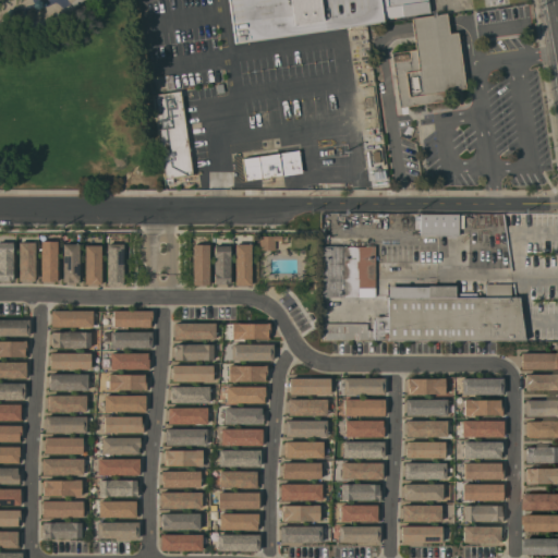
[(427,0),(429,12),(383,19),(384,22),(235,43),(229,0),(427,0)]
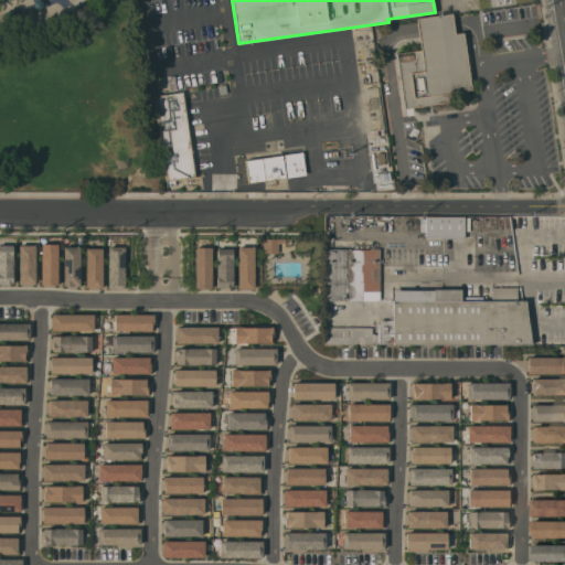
[(397,53),(422,50),(418,25),(417,20),(452,14),(454,21),(455,33),(464,32),(471,88),(454,92),(455,100),(405,108),(397,53)]
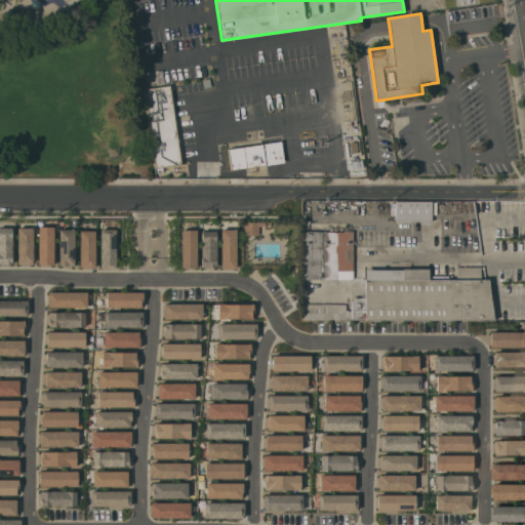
[(164,83),(157,84),(155,71),(162,70),(164,83)]
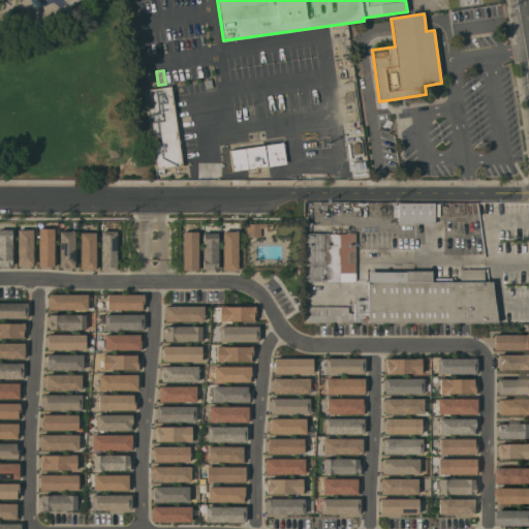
[(213,87),(207,88),(205,80),(212,79),(213,87)]
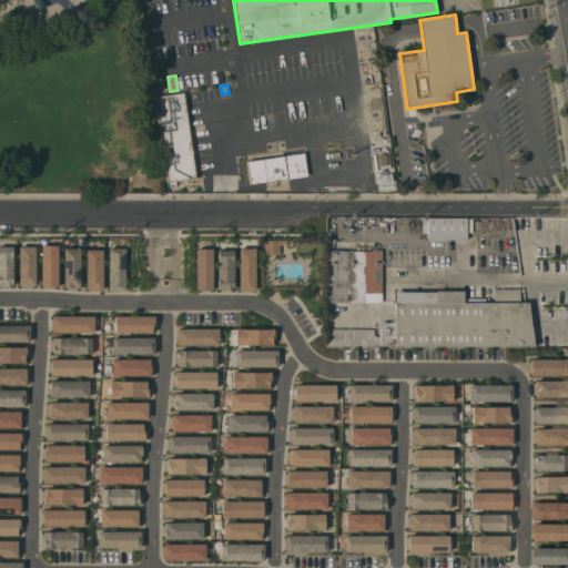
[(156,95),(184,92),(196,178),(169,182),(156,95)]
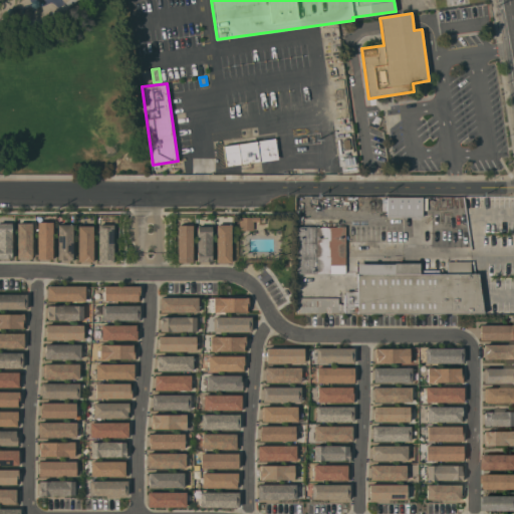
[(275,138),(278,159),(227,166),(224,146),(275,138)]
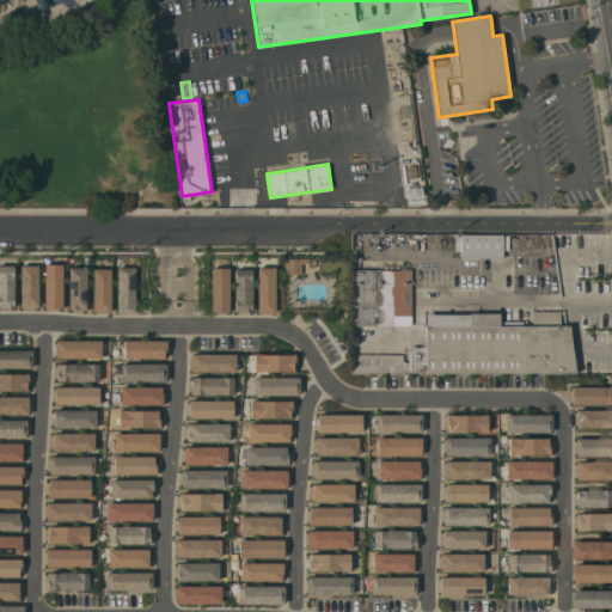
[(503,234),(503,242),(508,242),(508,251),(503,251),(503,258),(461,258),(460,234),(503,234)]
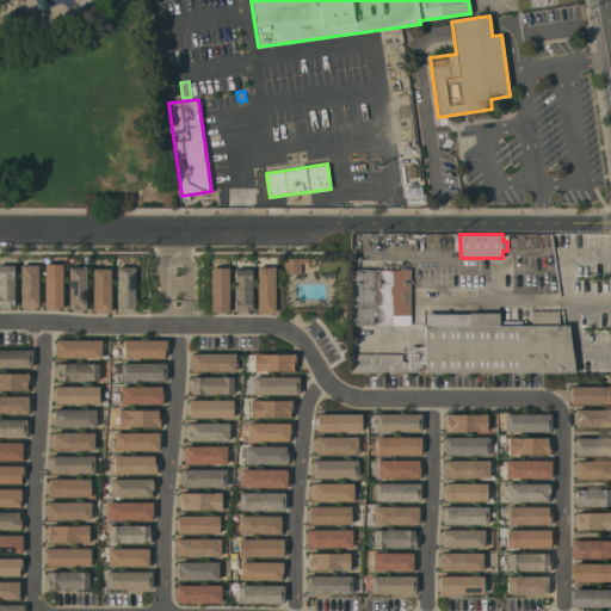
[(315,258),(315,266),(308,266),(308,264),(301,264),(301,273),(284,273),(285,258),(315,258)]
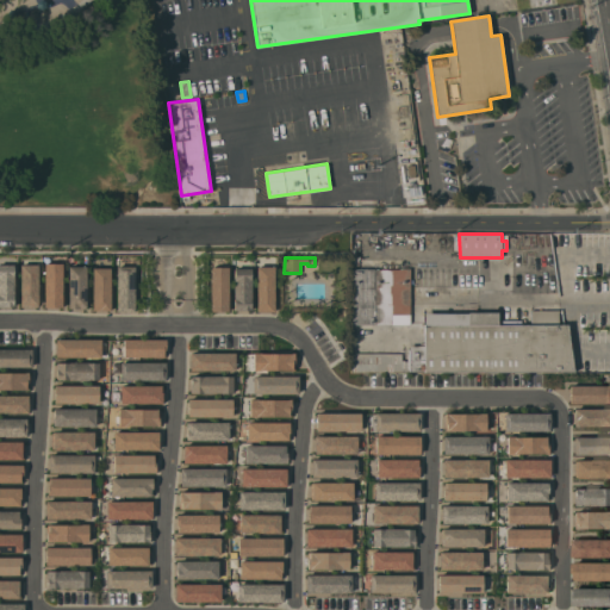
[(61,263),(43,263),(44,307),(62,307),(61,263)]
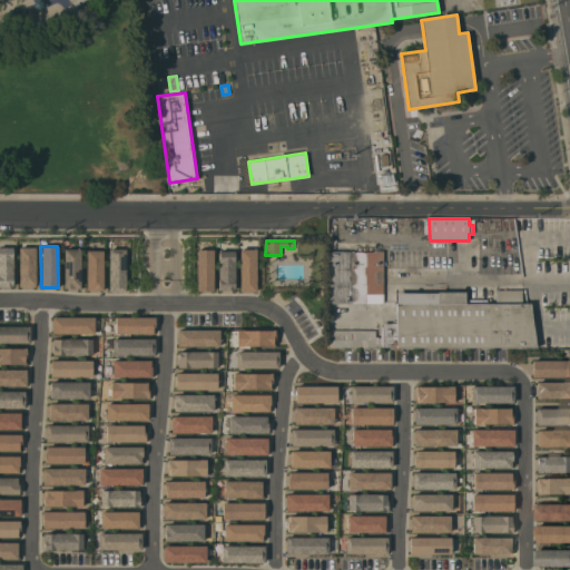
[(0,286),(12,286),(12,247),(0,247),(0,286)]
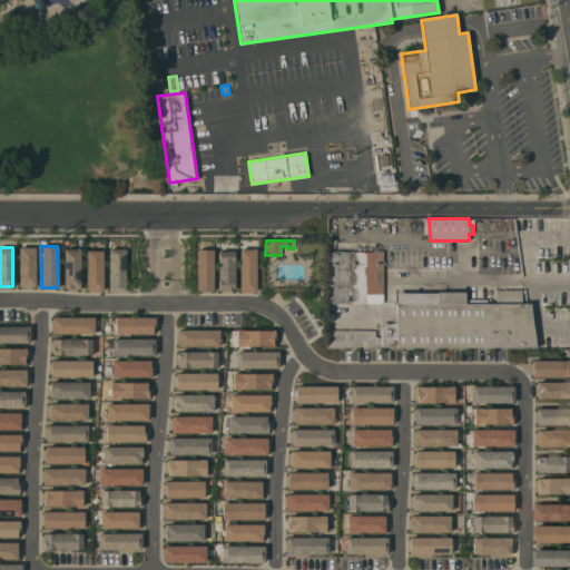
[(18,286),(35,286),(35,247),(19,247),(18,286)]
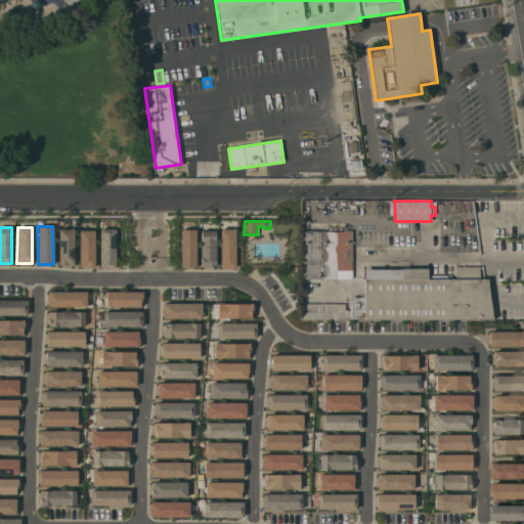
[(100,228),(116,228),(116,267),(100,267),(100,228)]
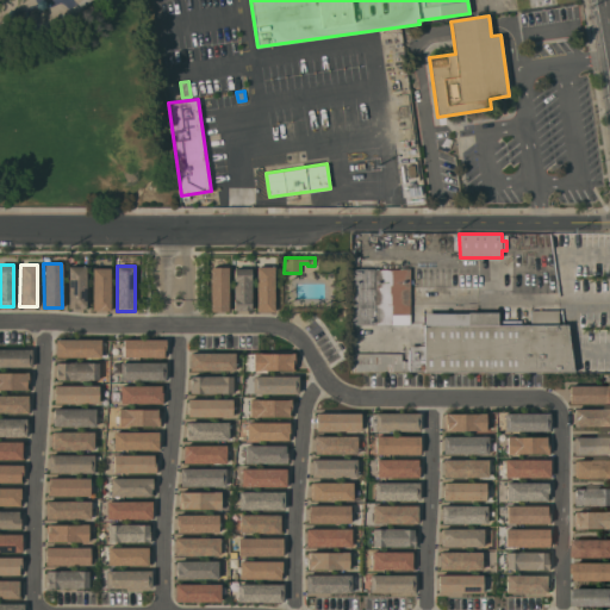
[(69,307),(69,267),(86,267),(87,307),(69,307)]
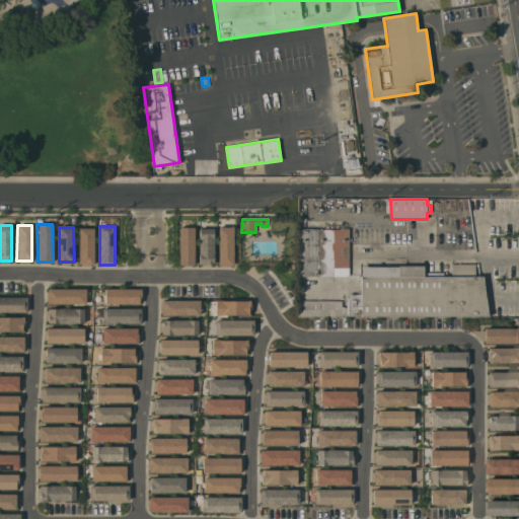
[(195,265),(179,265),(179,227),(195,227),(195,265)]
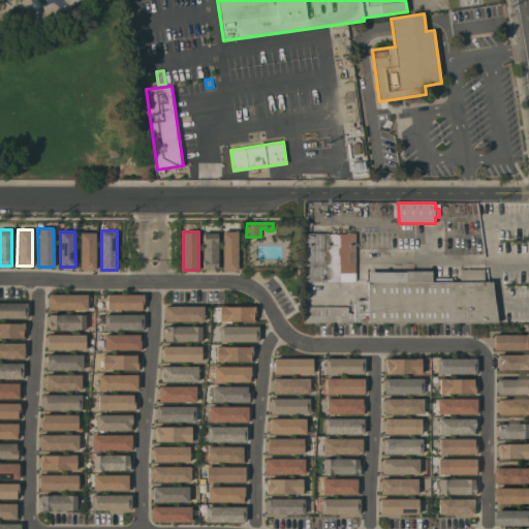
[(238,271),(223,271),(222,231),(238,231),(238,271)]
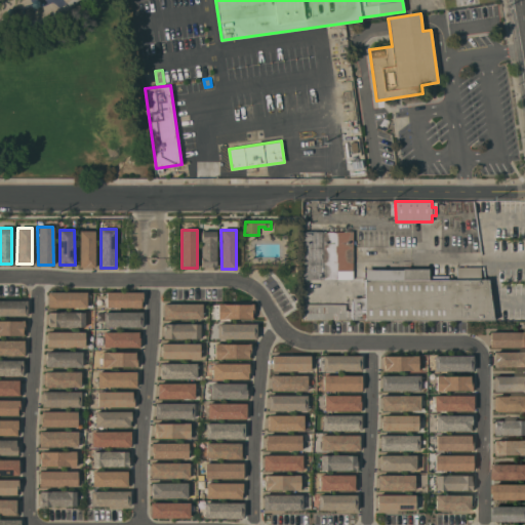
[(80,231),(95,231),(95,267),(80,267),(80,231)]
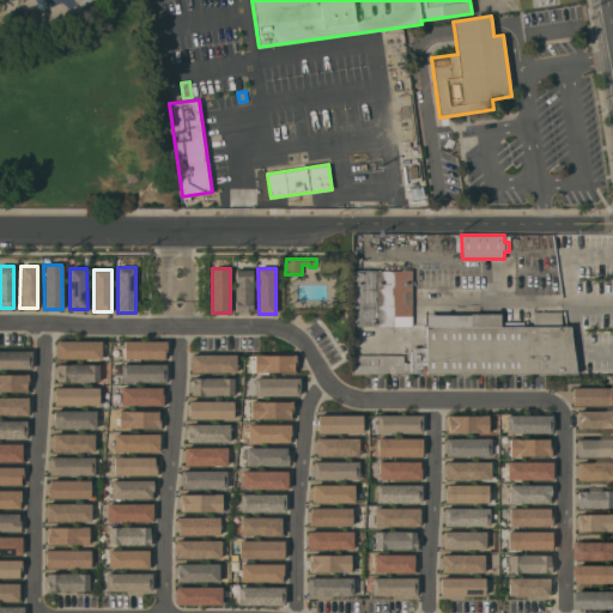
[(253,311),(236,313),(236,310),(236,269),(253,269),(253,311)]
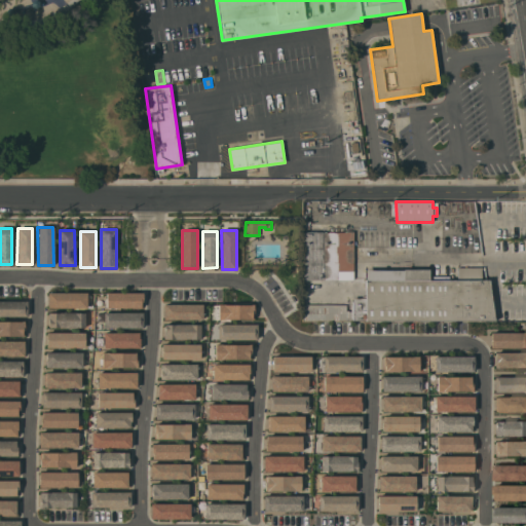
[(304,231),(353,231),(353,279),(304,279),(304,231)]
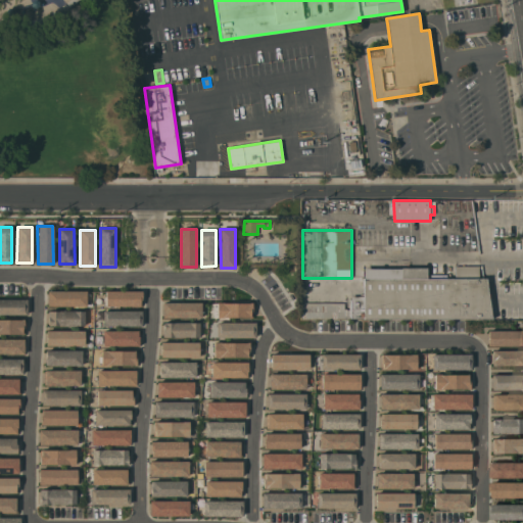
[(344,303),(344,308),(346,308),(346,310),(349,310),(349,313),(351,313),(351,296),(365,296),(364,268),(401,269),(401,268),(427,268),(427,278),(430,278),(430,275),(437,275),(437,278),(455,278),(455,266),(479,266),(479,278),(486,278),(491,318),(302,319),(303,302),(344,303)]
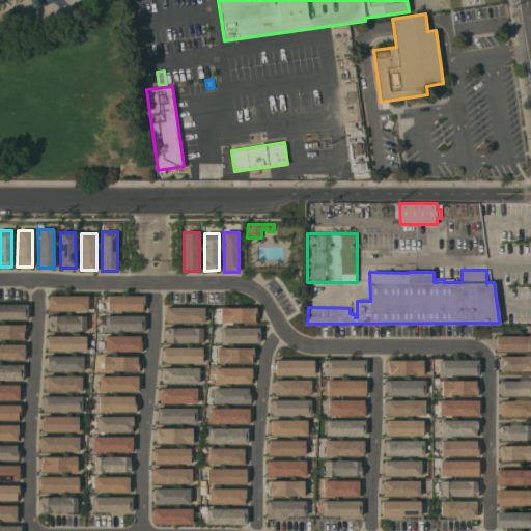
[(88,296),(88,310),(49,311),(49,296),(88,296)]
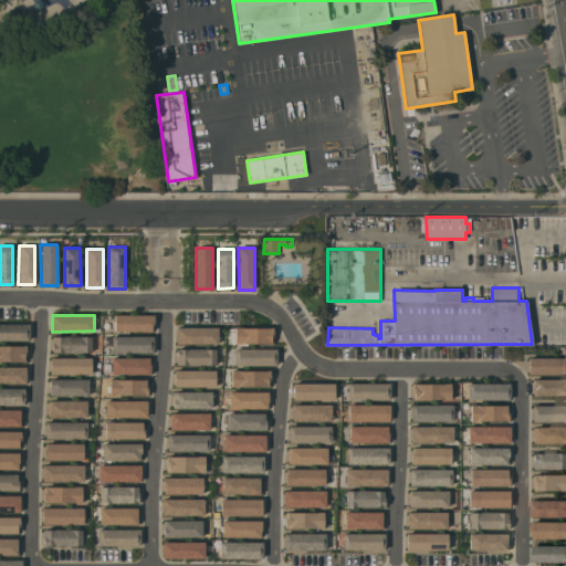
[(155,315),(155,325),(153,325),(153,331),(115,331),(115,315),(155,315)]
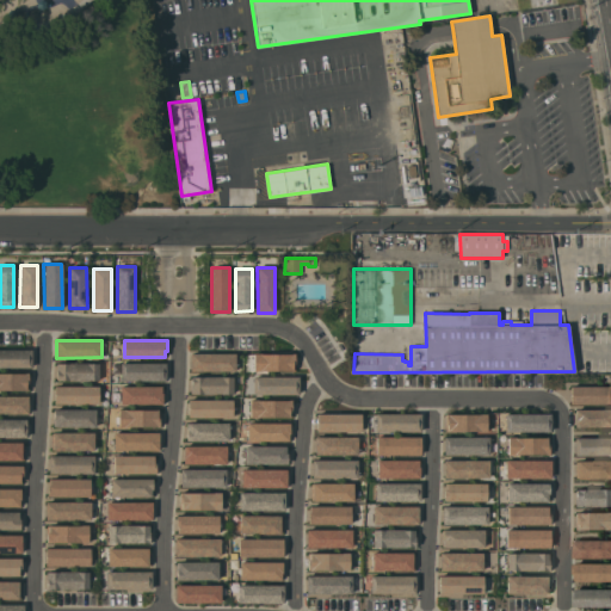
[(0,350),(32,350),(32,368),(0,368),(0,350)]
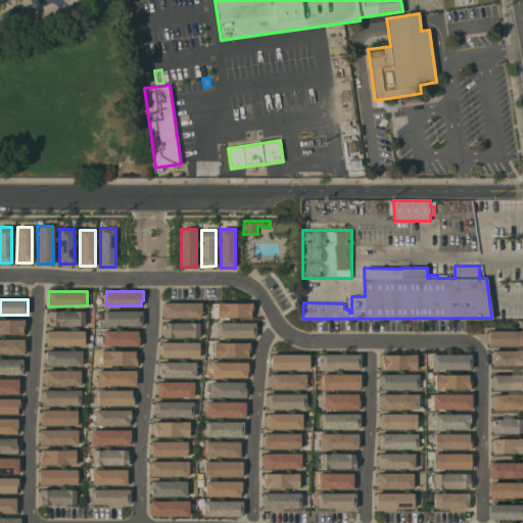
[(202,302),(202,318),(162,318),(162,302),(202,302)]
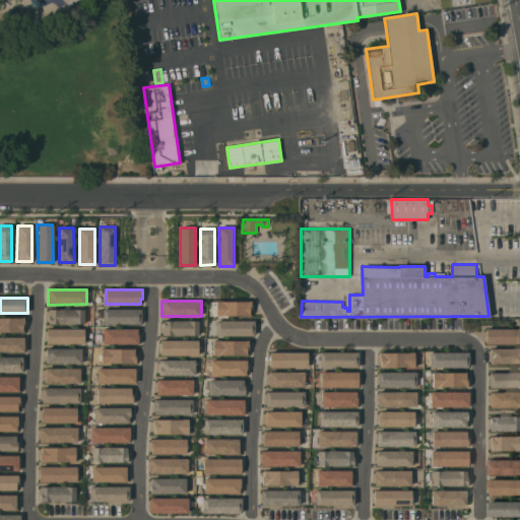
[(214,316),(250,315),(250,301),(214,302),(214,316)]
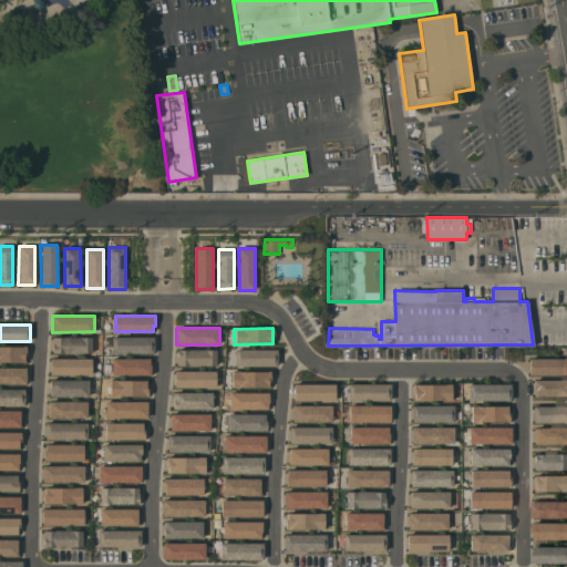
[(92,337),(92,353),(53,353),(53,343),(54,343),(54,338),(92,337)]
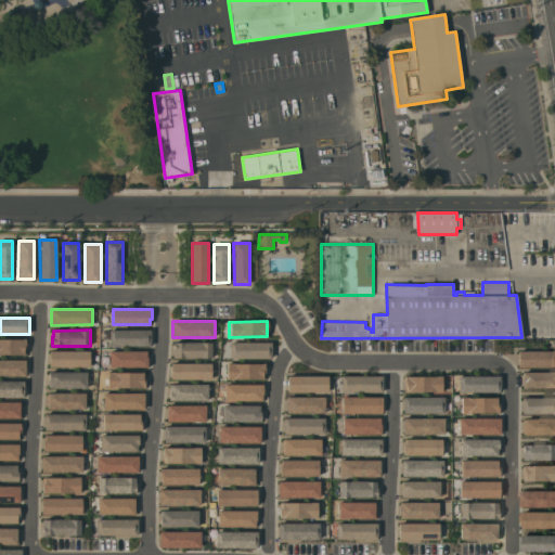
[(151,330),(151,346),(110,346),(110,330),(151,330)]
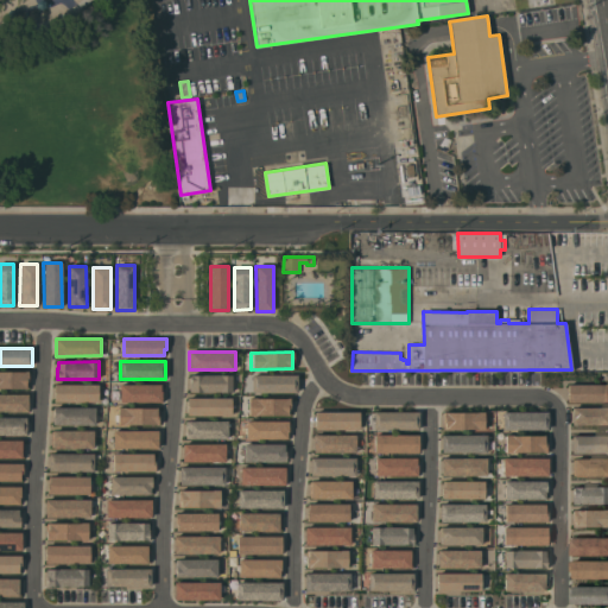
[(0,388),(0,372),(26,372),(26,371),(29,371),(29,380),(29,388),(0,388)]
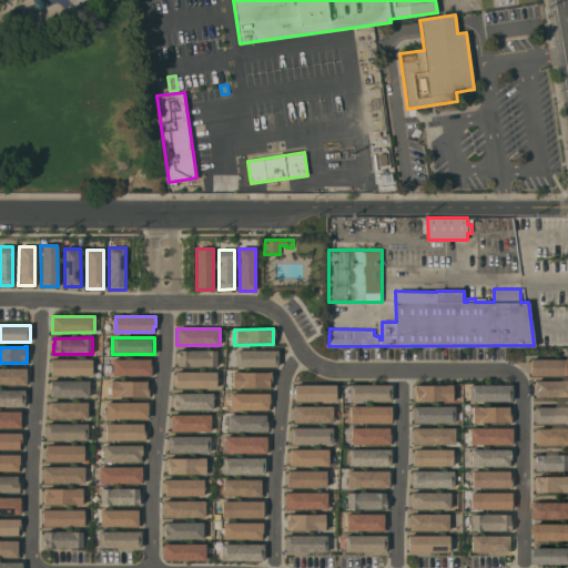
[(275,350),(234,351),(234,366),(275,366),(275,350)]
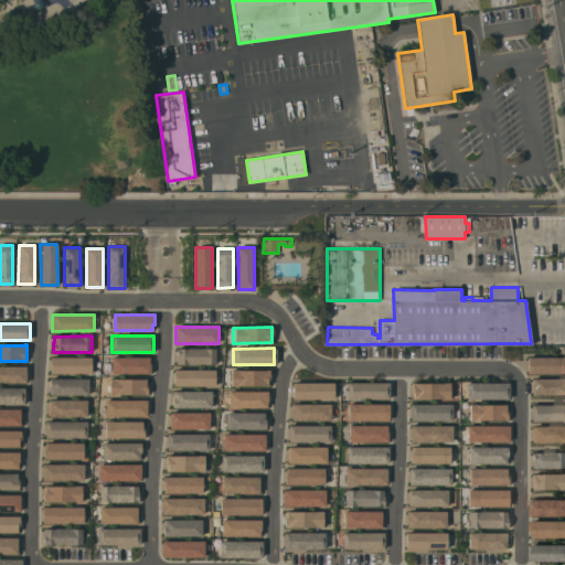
[(215,349),(215,364),(178,364),(178,358),(177,358),(177,349),(215,349)]
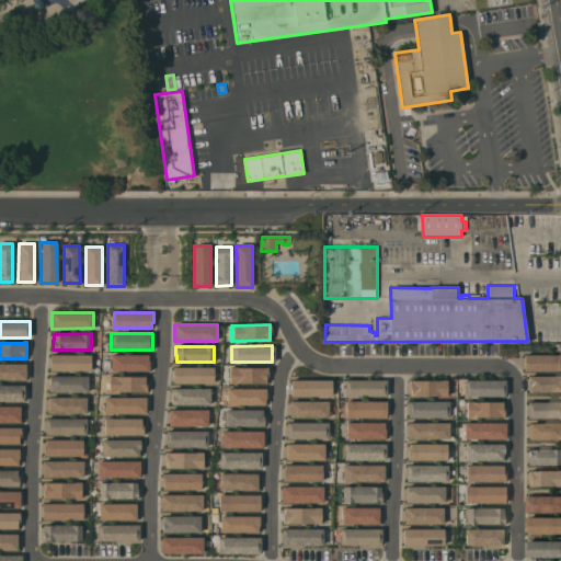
[(560,354),(523,355),(523,371),(560,370),(560,354)]
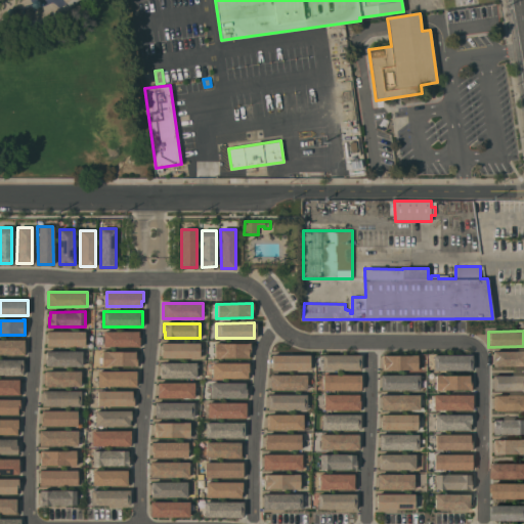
[(85,332),(85,346),(47,346),(47,332),(85,332)]
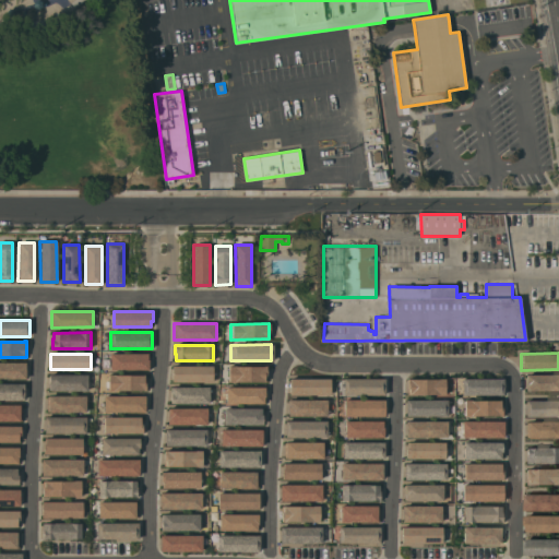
[(150,354),(150,370),(110,370),(110,354),(150,354)]
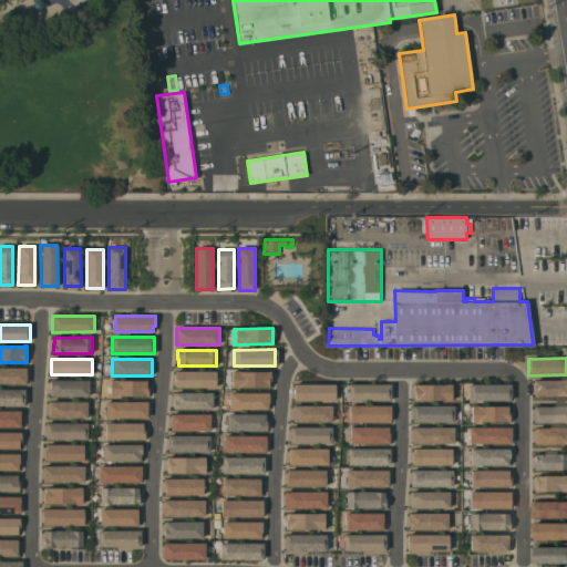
[(0,368),(27,368),(27,384),(0,384),(0,368)]
